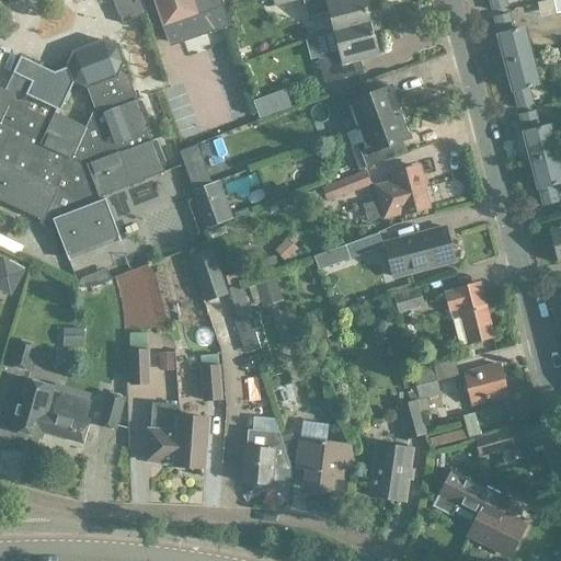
[(139,0),(112,0),(122,24),(146,15),(139,0)]
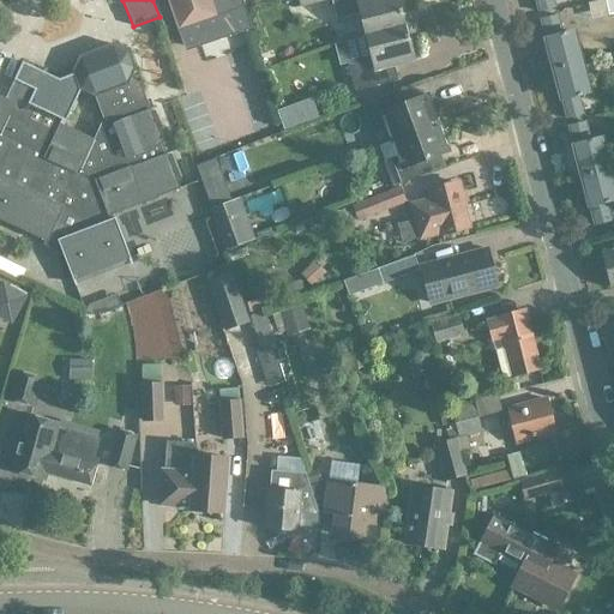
[(166,0),(176,31),(186,29),(193,50),(252,30),(241,0),(166,0)]
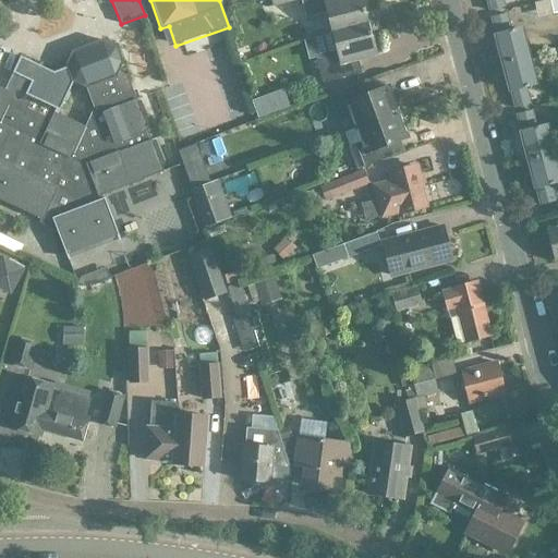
[(331,33),(376,21),(373,10),(365,12),(362,0),(301,0),(306,19),(327,13),(331,33)]
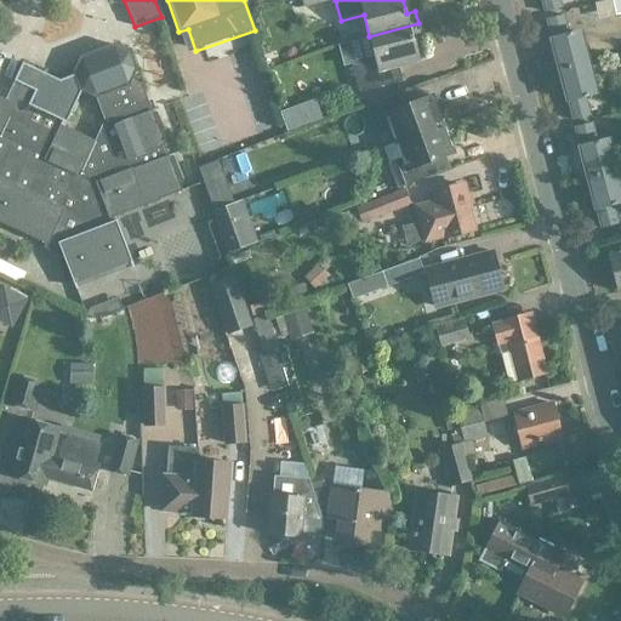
[(541,0),(545,11),(559,7),(558,1),(557,0),(541,0)]
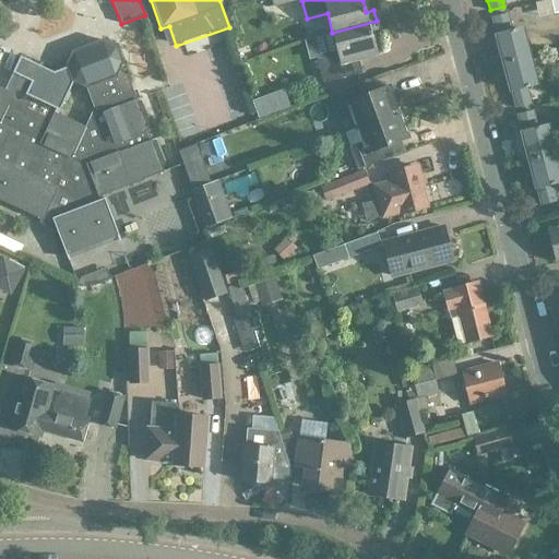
[(492,19),(504,64),(527,58),(520,30),(511,32),(507,15),(492,19)]
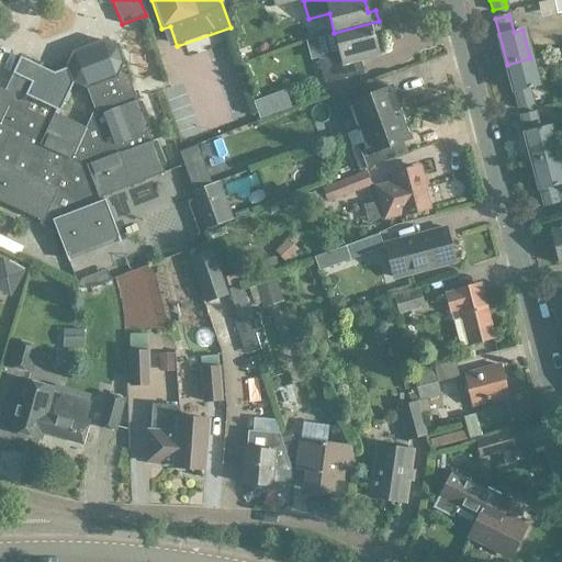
[(379,21),(334,33),(339,53),(318,58),(325,85),(363,75),(360,60),(379,56),(373,32),(381,30),(379,21)]
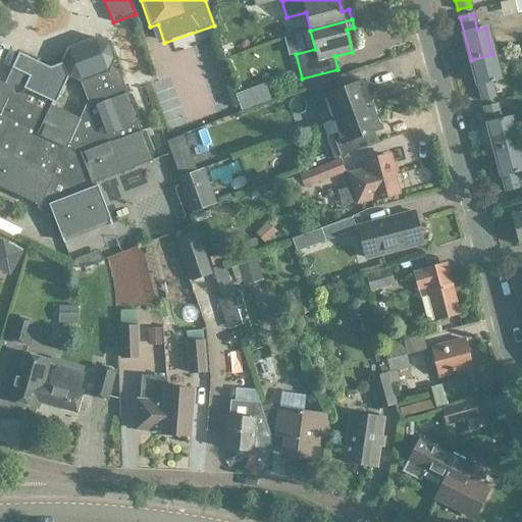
[(0,189),(38,207),(37,209),(53,215),(63,243),(111,224),(109,221),(110,221),(96,184),(151,162),(118,72),(109,68),(113,60),(107,44),(95,39),(66,49),(61,61),(62,64),(50,68),(19,54),(12,69),(16,71),(9,87),(0,82),(0,189)]
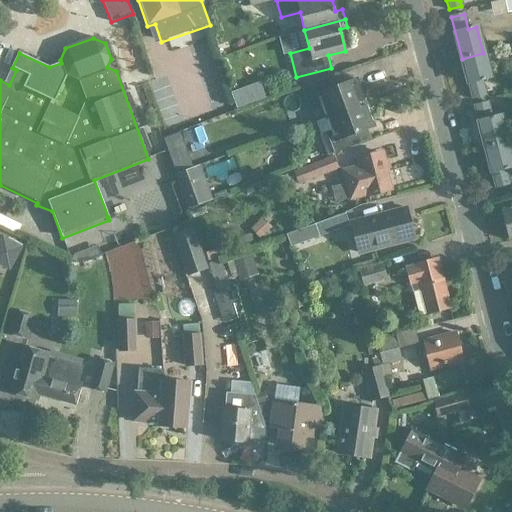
[(489,77),(483,53),(462,59),(473,99),(485,96),(481,79),(489,77)]
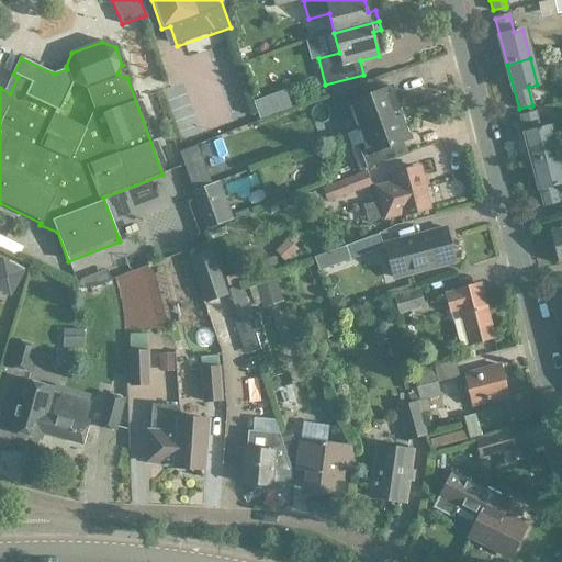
[(358,130),(401,113),(391,88),(367,97),(362,85),(332,97),(339,120),(352,115),(358,130)]
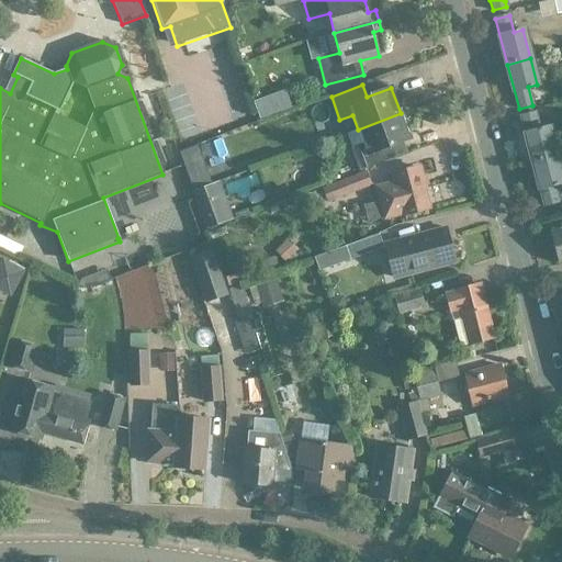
[(261,102),(267,117),(288,110),(282,96),(261,102)]
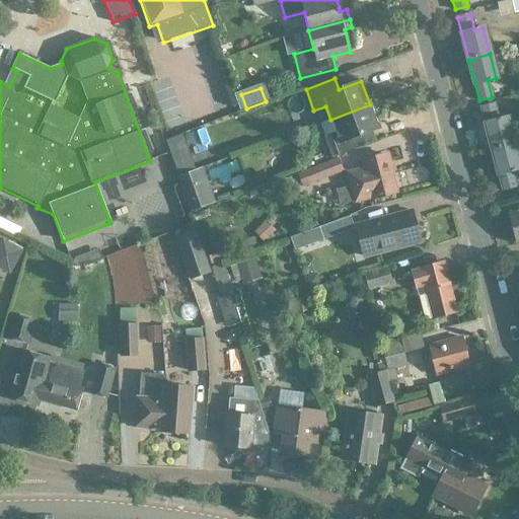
[(480,107),(492,149),(513,143),(506,118),(508,118),(504,106),(498,108),(496,103),(480,107)]
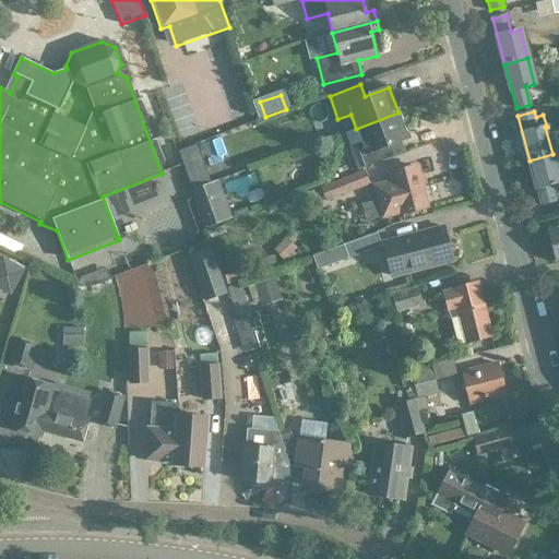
[(399,113),(356,129),(360,143),(348,147),(357,170),(388,158),(383,147),(407,139),(399,113)]
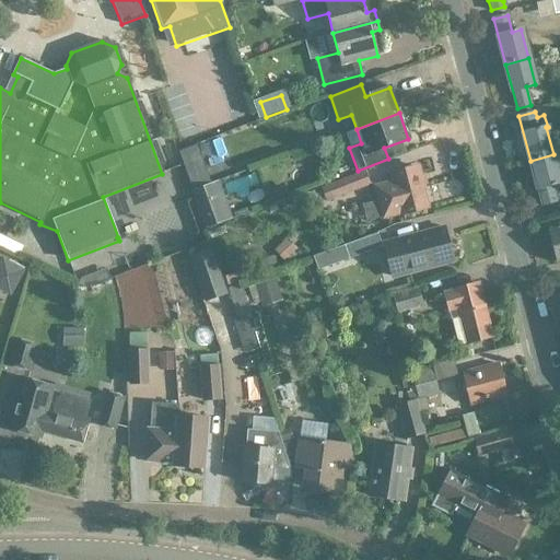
[(211,184),(197,144),(178,152),(193,190),(211,184)]
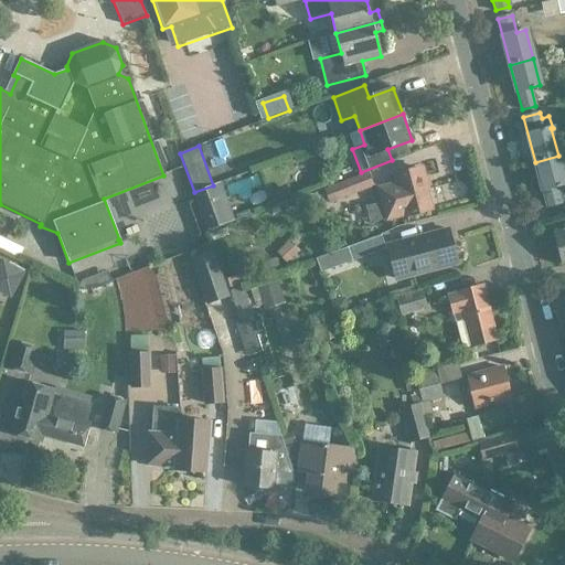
[(564,184),(564,182),(558,156),(535,162),(547,206),(560,203),(556,187),(564,184)]
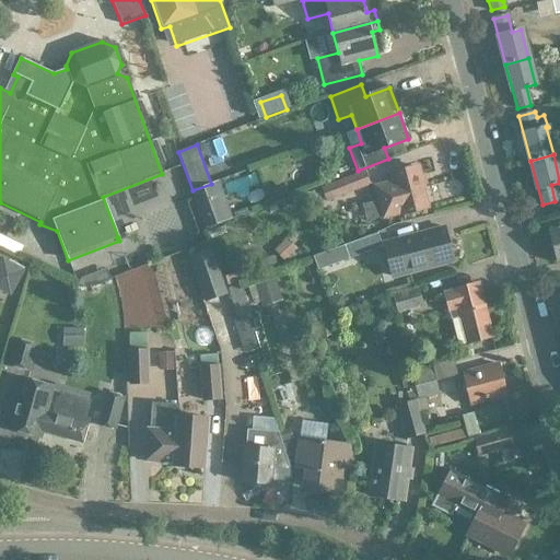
[(391,174),(393,184),(374,188),(382,218),(400,212),(400,214),(426,209),(416,168),(391,174)]
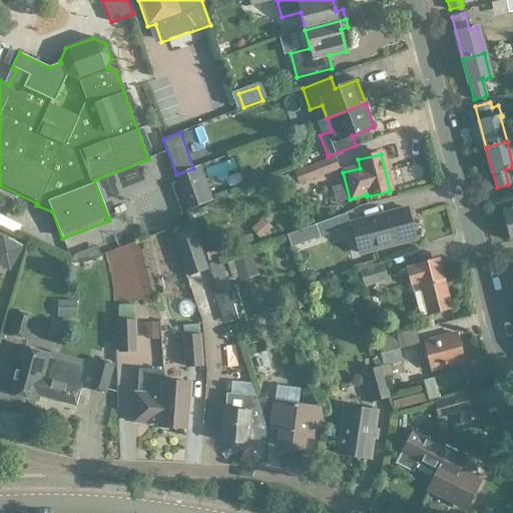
[(285,190),(340,169),(335,156),(294,172),(294,173),(280,178),(285,190)]
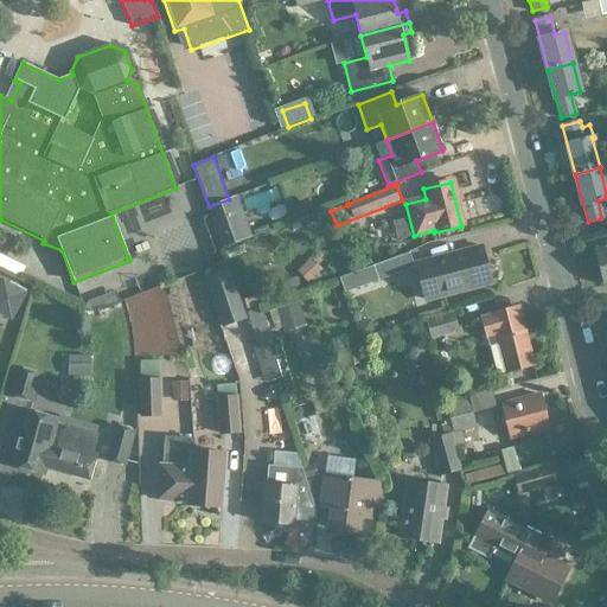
[(241,242),(227,202),(209,208),(223,248),(241,242)]
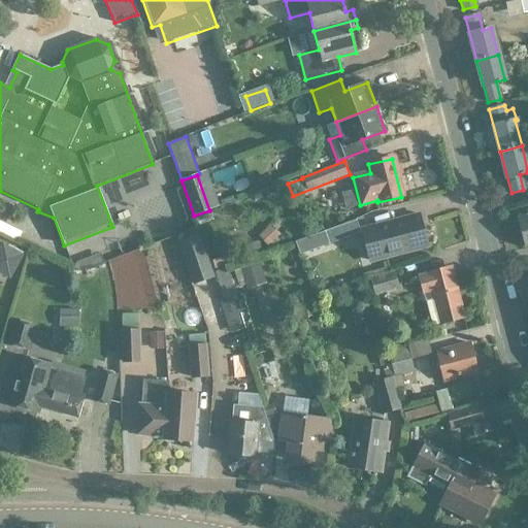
[(421,196),(422,206),(443,202),(442,192),(421,196)]
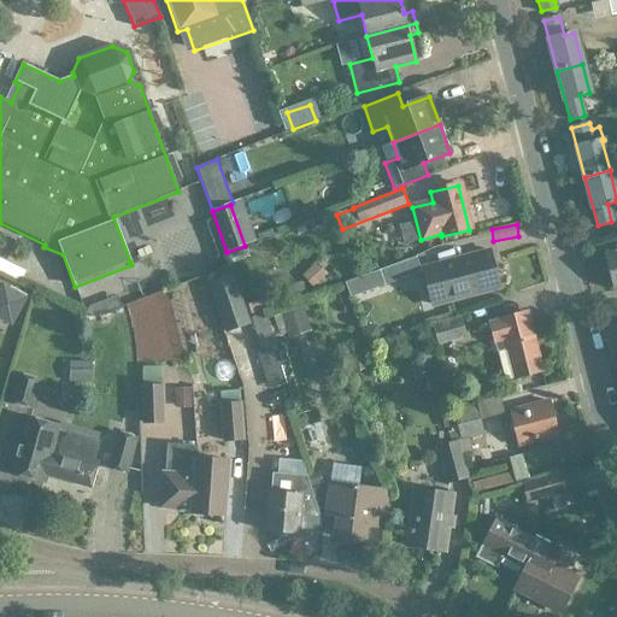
[(488,252),(421,269),(430,307),(498,291),(488,252)]
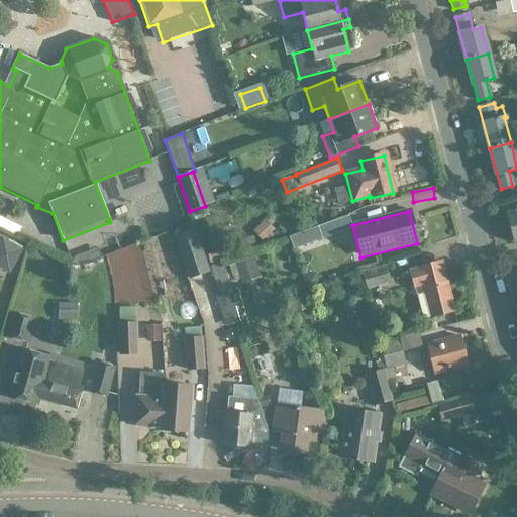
[(513,240),(516,239),(516,212),(506,216),(513,240)]
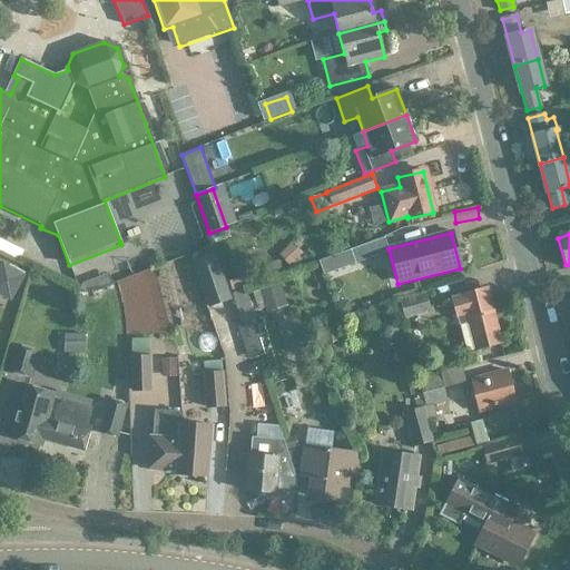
[(350,249),(354,264),(389,252),(384,237),(350,249)]
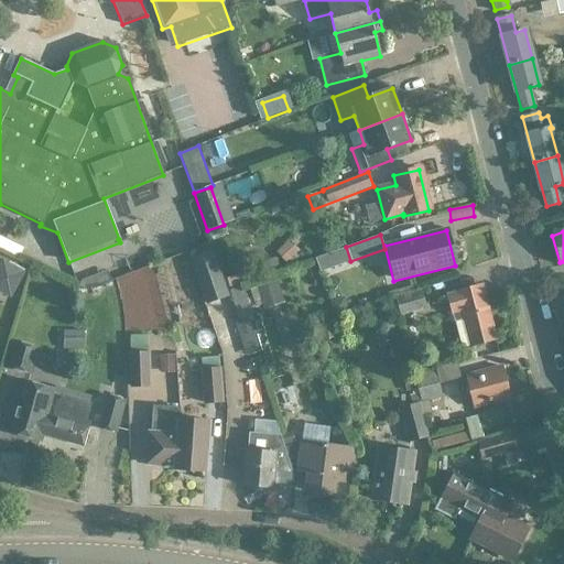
[(105,263),(120,314),(140,308),(144,325),(177,315),(183,333),(205,327),(202,316),(203,315),(182,241),(105,263)]
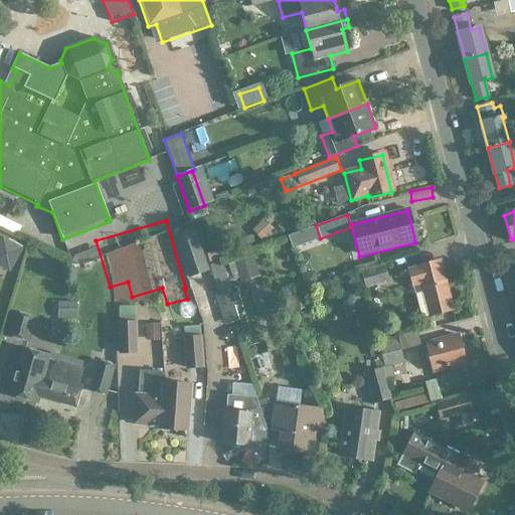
[(320,238),(316,225),(288,236),(292,248),(320,238)]
